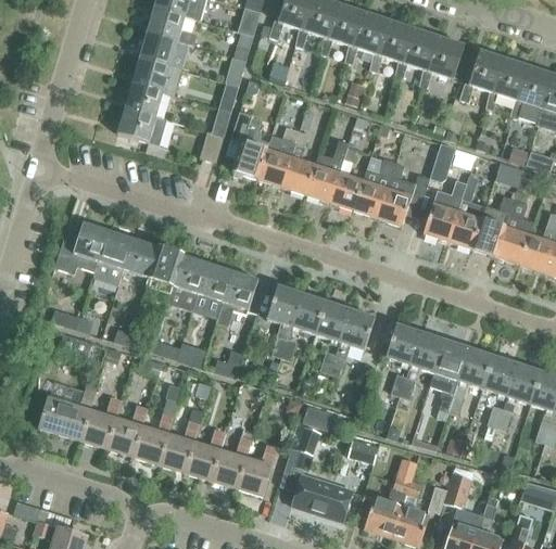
[(154,0),(152,7),(184,15),(199,20),(204,0),(154,0)]
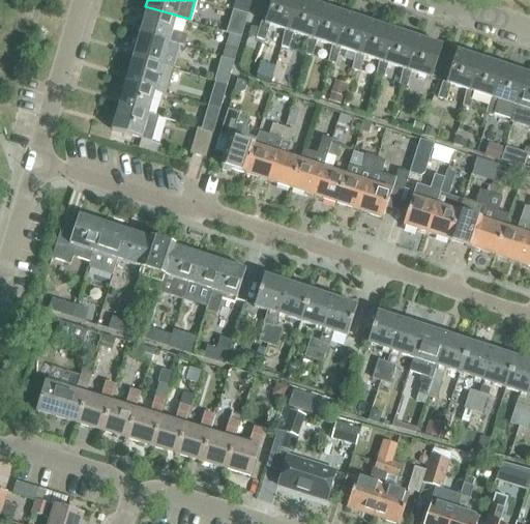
[(248,9),(251,0),(234,0),(233,5),(248,9)]
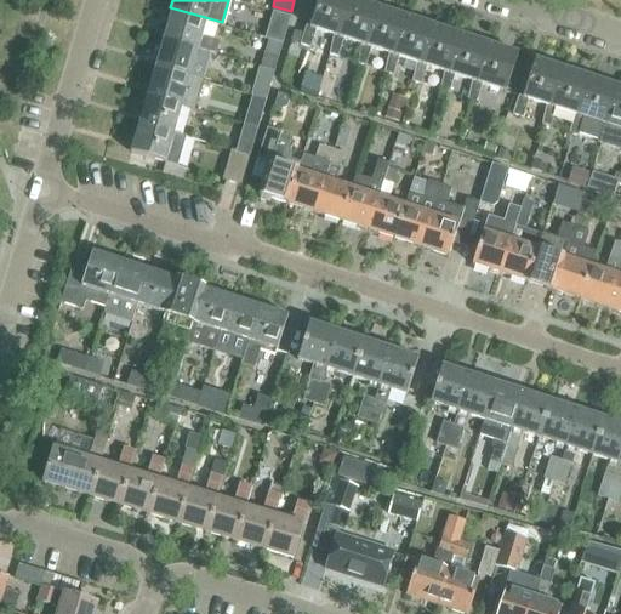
[(330,50),(332,50),(348,0),(317,0),(311,22),(307,21),(301,39),(312,43),(318,24),(335,30),(330,50)]
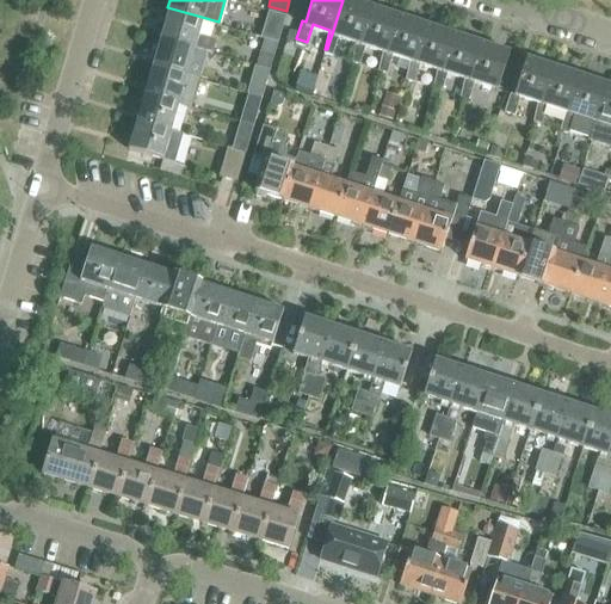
[(352,57),(355,59),(372,4),(362,0),(343,0),(327,49),(332,51),(339,32),(357,38),(352,57)]
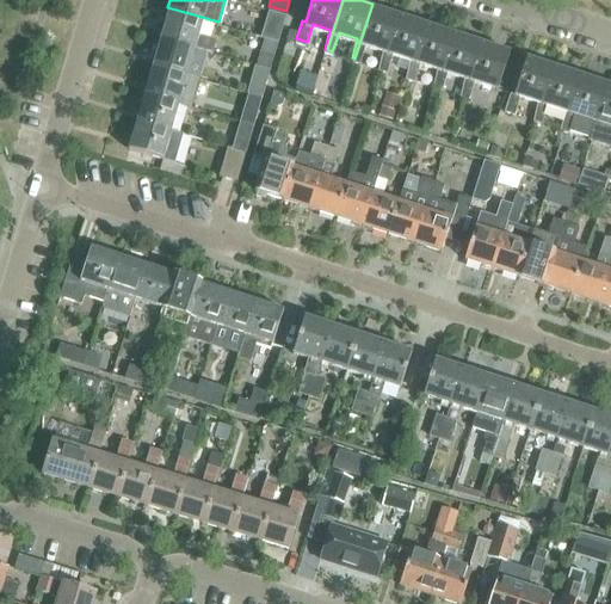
[(378,66),(382,67),(400,12),(372,4),(355,59),(360,60),(366,42),(384,48),(378,66)]
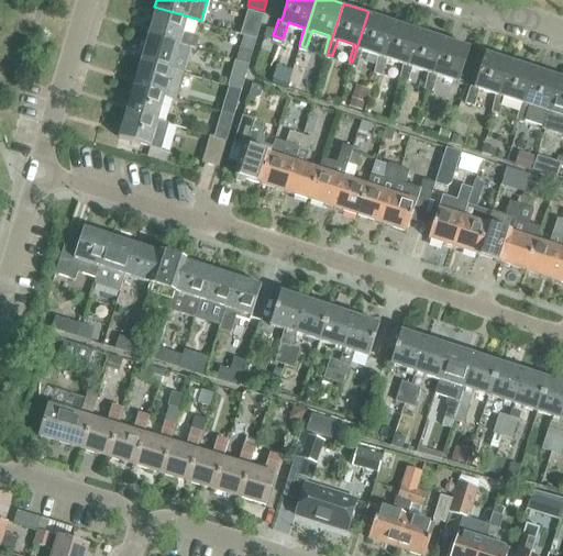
[(256,35),(264,10),(247,6),(240,31),(256,35)]
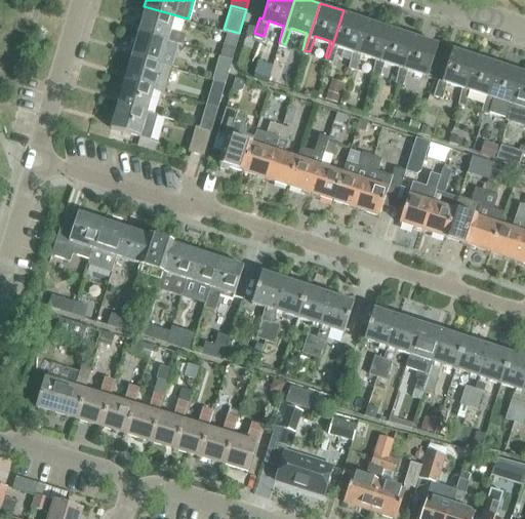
[(173,14),(144,6),(137,30),(178,42),(182,42),(185,31),(170,27),(173,14)]
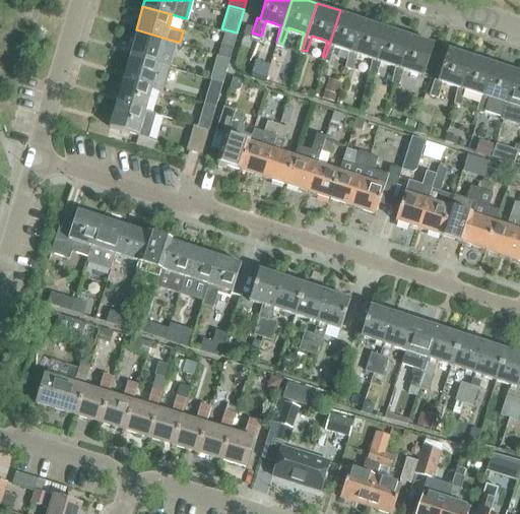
[(346,64),(348,65),(364,18),(340,10),(325,57),(330,59),(335,44),(349,49),(346,64)]
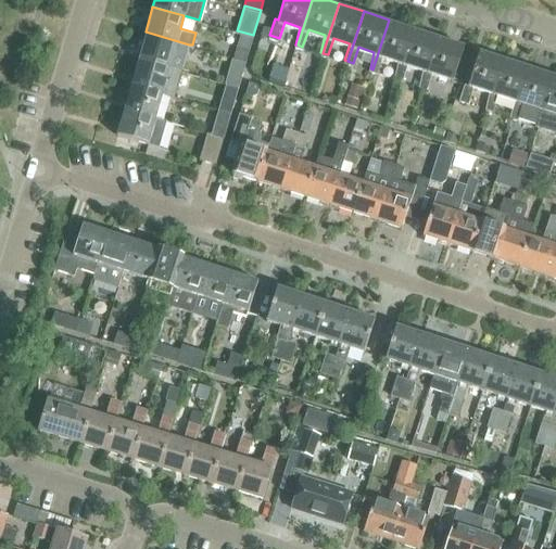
[(395,76),(397,77),(414,27),(389,20),(373,69),(377,71),(382,54),(399,60),(395,76)]
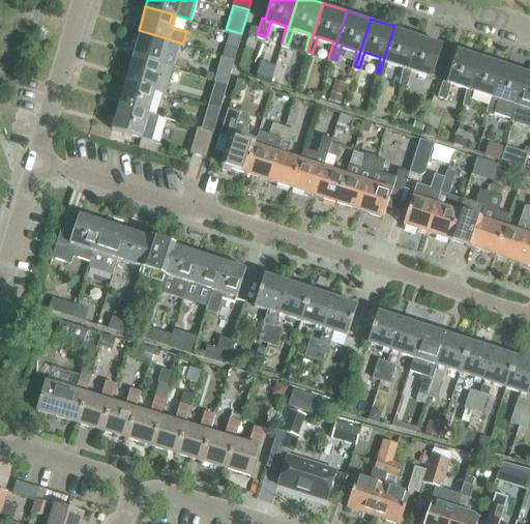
[(401,81),(403,82),(418,34),(394,26),(379,74),(383,76),(388,60),(404,65),(401,81)]
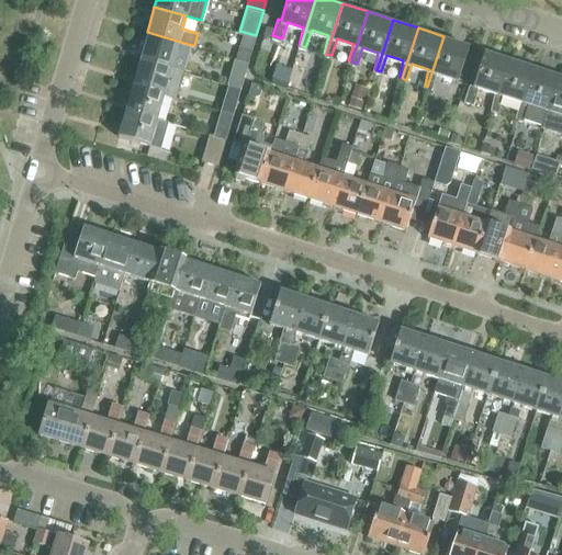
[(248,61),(256,35),(239,31),(232,56),(248,61)]
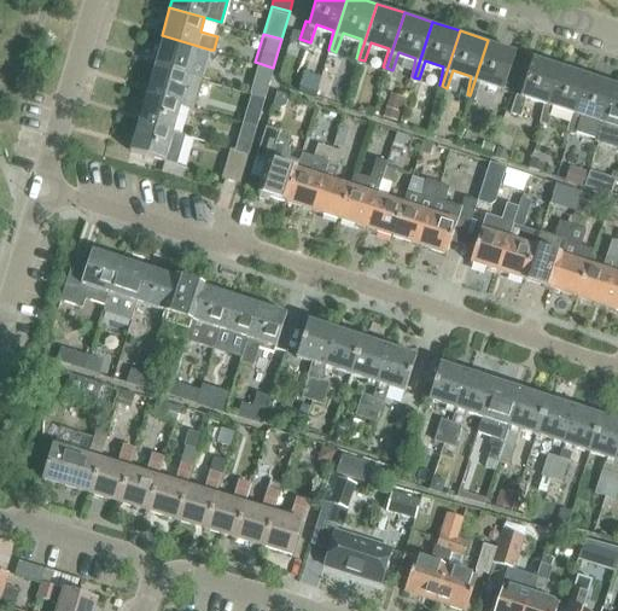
[(210,50),(162,35),(153,63),(203,77),(210,50)]
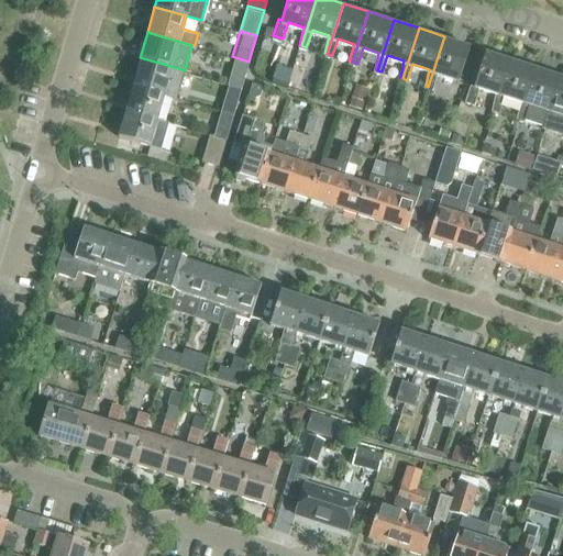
[(444,36),(428,87),(432,88),(438,73),(459,79),(471,45),(444,36)]
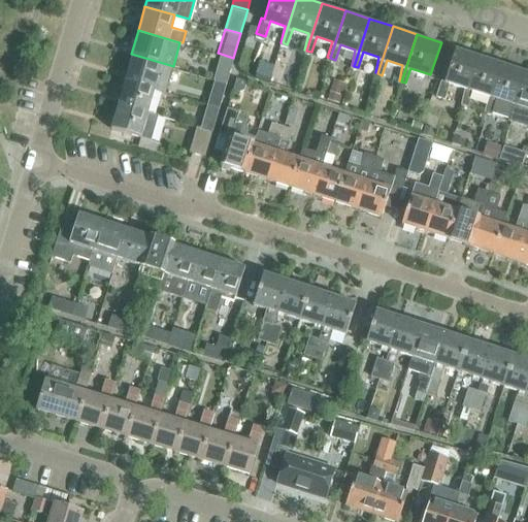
[(462,102),(463,102),(479,55),(455,46),(444,78),(441,77),(436,93),(444,96),(450,80),(465,86),(462,102)]
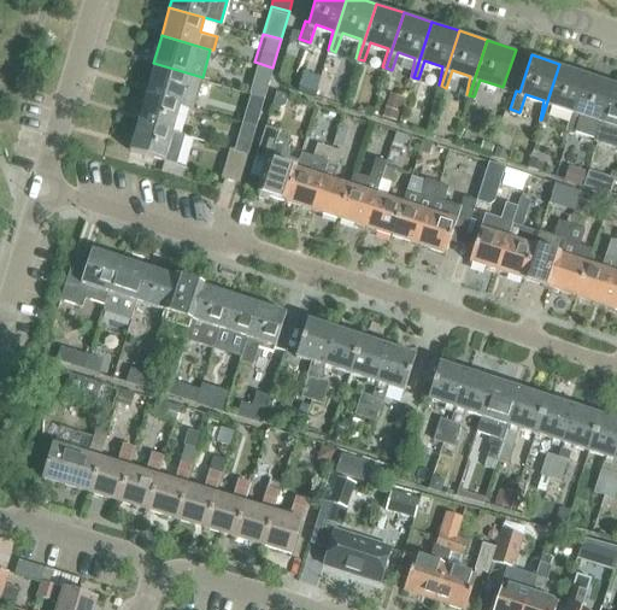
[(203,77),(153,63),(145,91),(194,105),(203,77)]
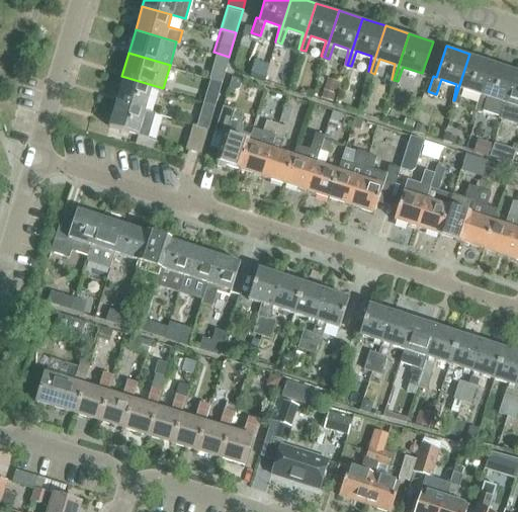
[(476,107),(478,107),(493,61),(469,54),(454,100),(459,102),(464,87),(479,92),(476,107)]
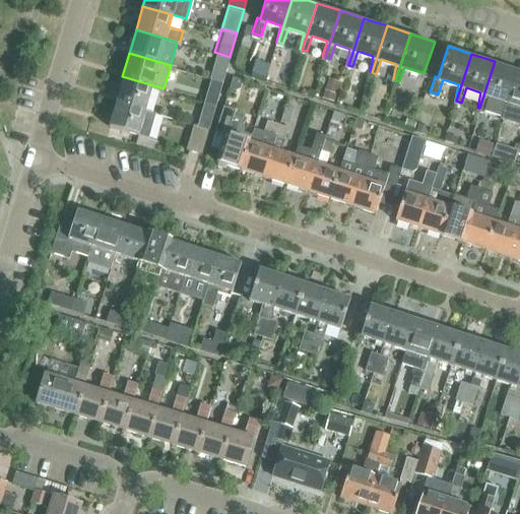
[(501,115),(503,116),(518,69),(495,61),(479,108),(484,110),(485,107),(501,113),(501,115)]
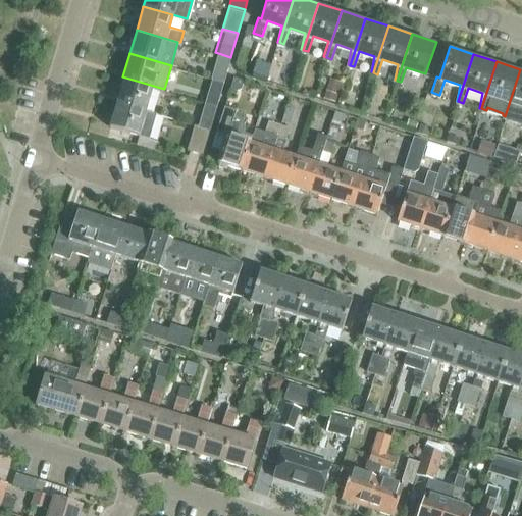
[(224,81),(227,67),(212,63),(208,75),(224,81)]
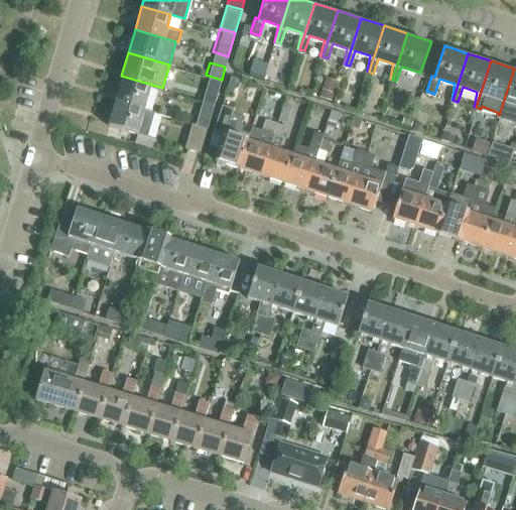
[(515,69),(514,69),(499,115),(504,117),(509,102),(515,104),(515,69)]
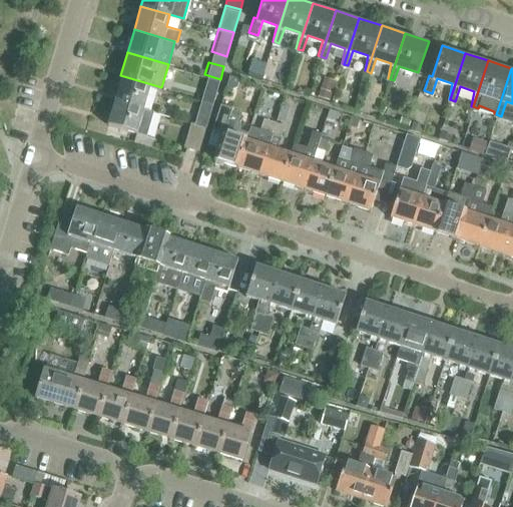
[(235,83),(238,75),(229,72),(225,84),(231,86),(235,83)]
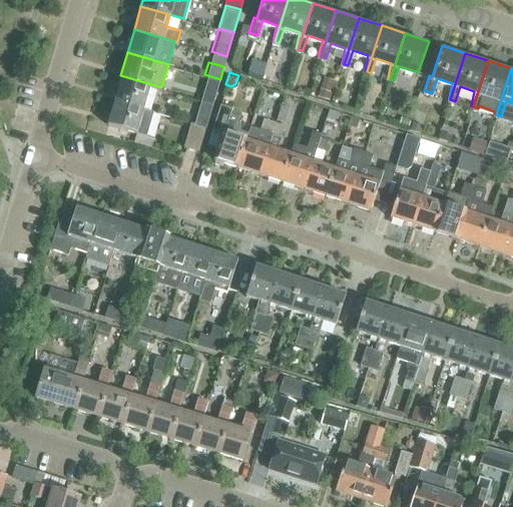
[(213,102),(220,79),(204,74),(198,98),(213,102)]
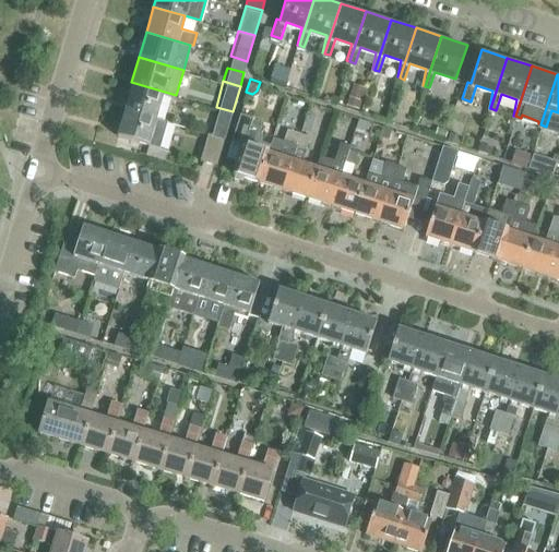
[(353,81),(348,95),(361,99),(363,99),(367,85),(353,81)]
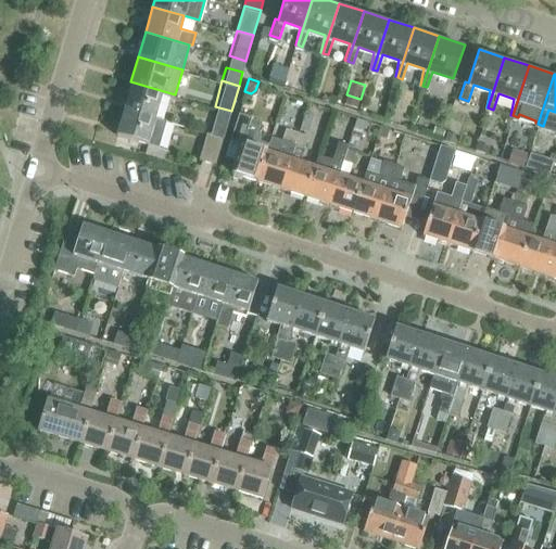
[(175,94),(130,81),(124,106),(156,116),(163,91),(175,94)]
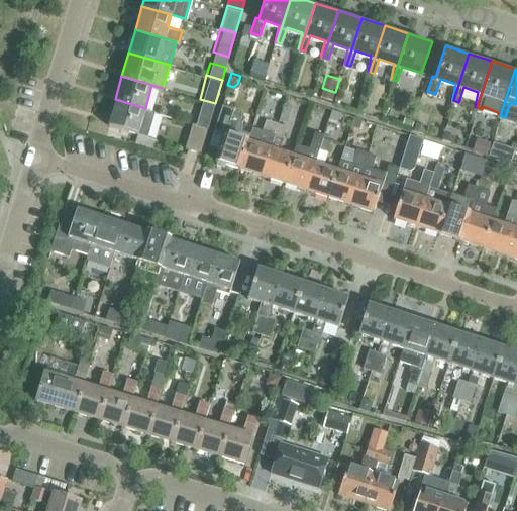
[(334,92),(322,88),(319,95),(331,99),(334,92)]
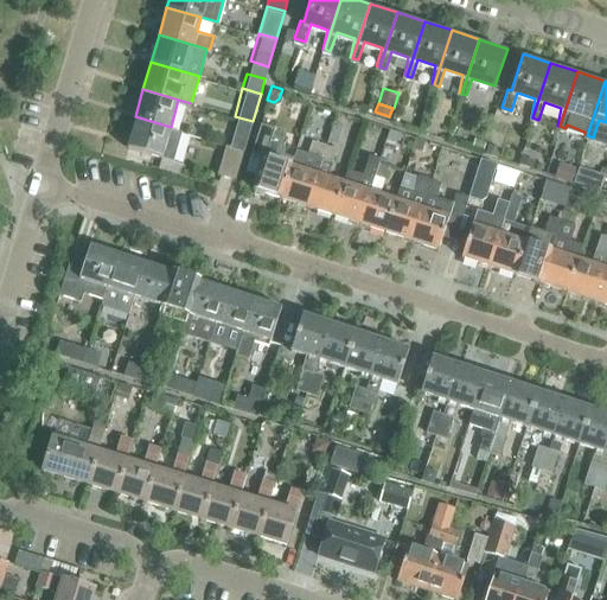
[(171,127),(135,116),(127,145),(174,159),(183,132),(170,128),(171,127)]
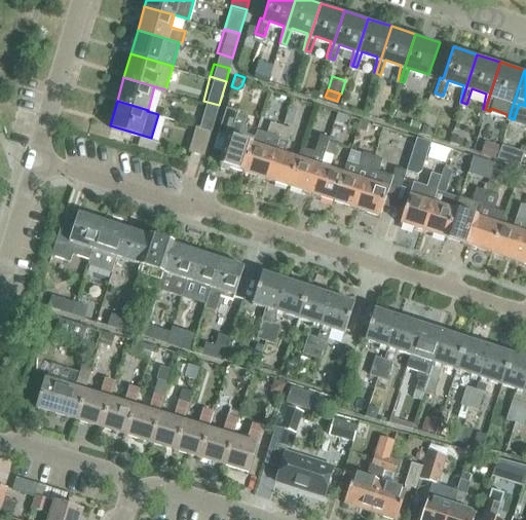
[(212,128),(219,105),(203,101),(196,123),(212,128)]
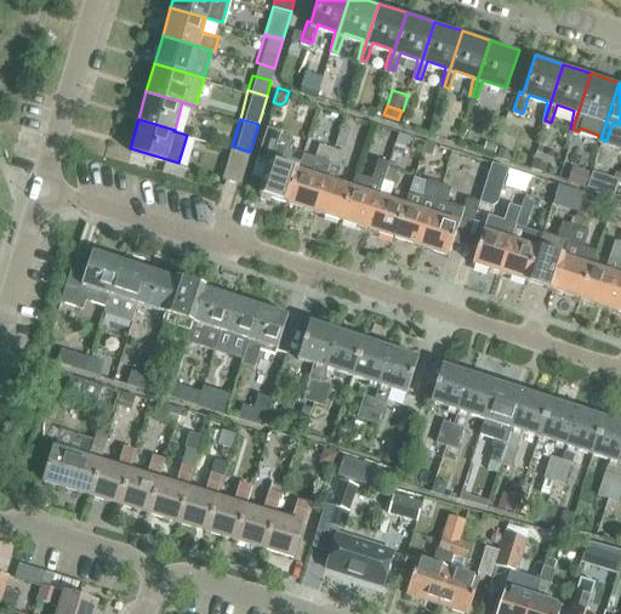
[(352,125),(342,121),(336,141),(345,145),(352,125)]
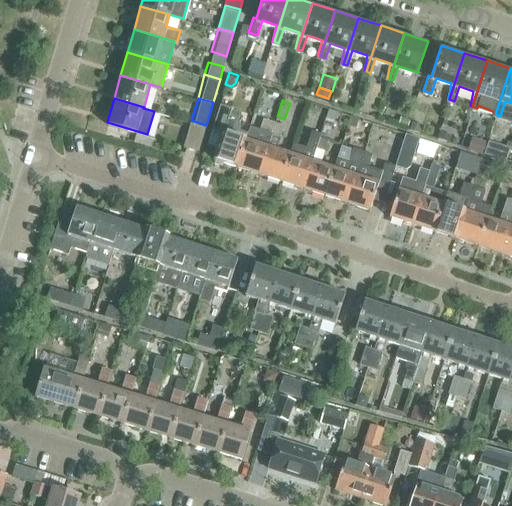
[(224,160),(237,164),(245,137),(234,133),(238,120),(236,119),(239,108),(220,102),(207,140),(219,144),(215,156),(216,157),(216,160),(223,162),(224,160)]
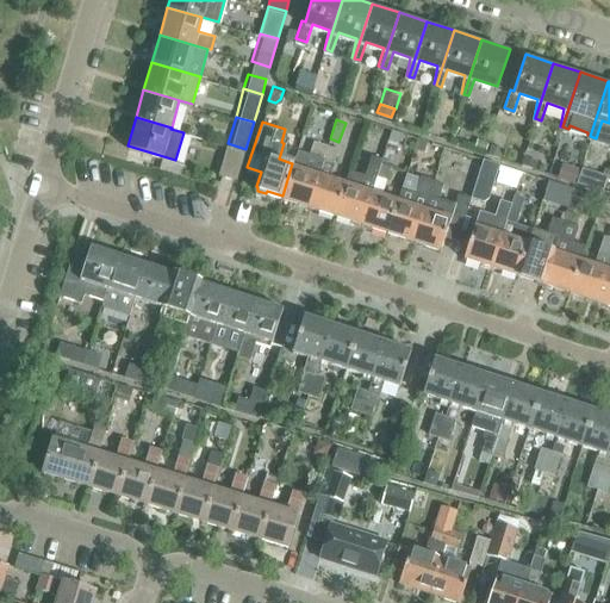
[(400,129),(392,126),(387,136),(397,140),(400,129)]
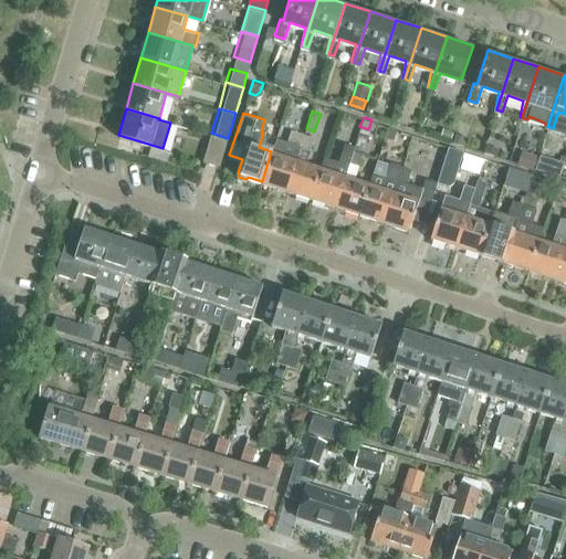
[(396,125),(389,123),(386,132),(392,134),(396,125)]
